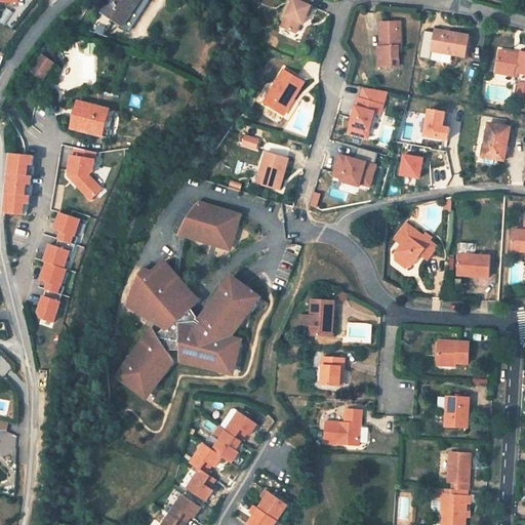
[(149,0),(110,0),(89,33),(106,36),(116,22),(127,29),(130,31),(135,23),(149,0)]
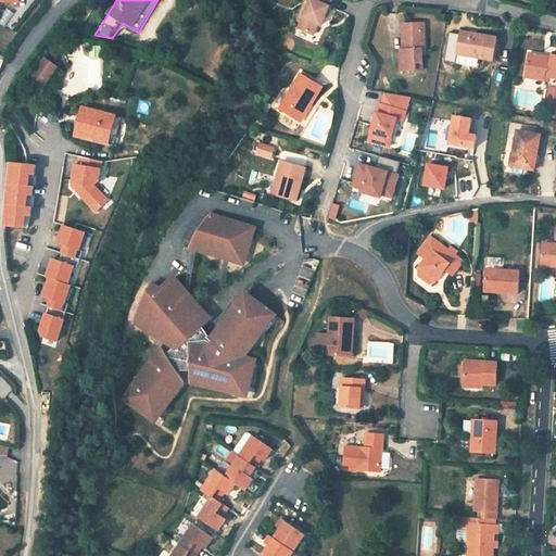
[(327,15),(330,7),(327,5),(329,0),(311,0),(298,29),(313,36),(318,25),(321,26),(327,15)]
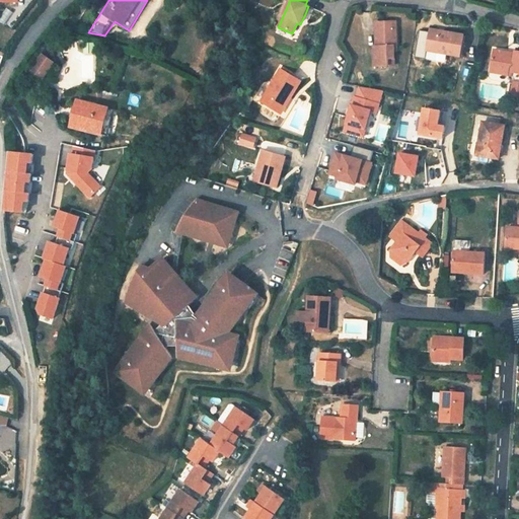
[(393,46),(396,46),(395,21),(375,22),(376,47),(373,47),(374,66),(387,66),(387,59),(393,59),(393,51),(393,46)]
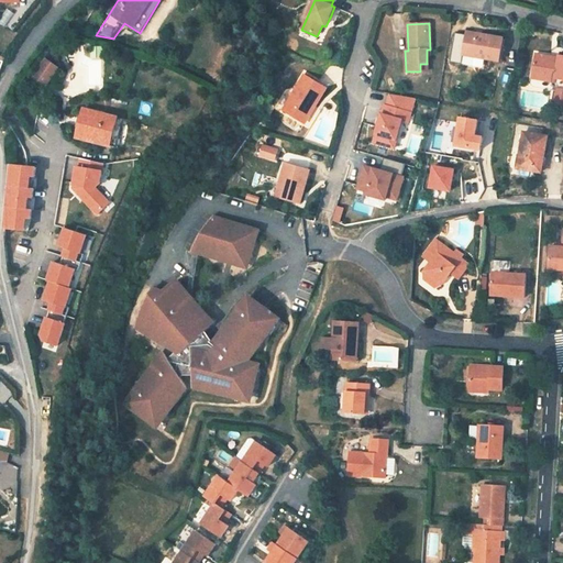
[(455,34),(449,33),(444,63),(449,64),(455,34)]
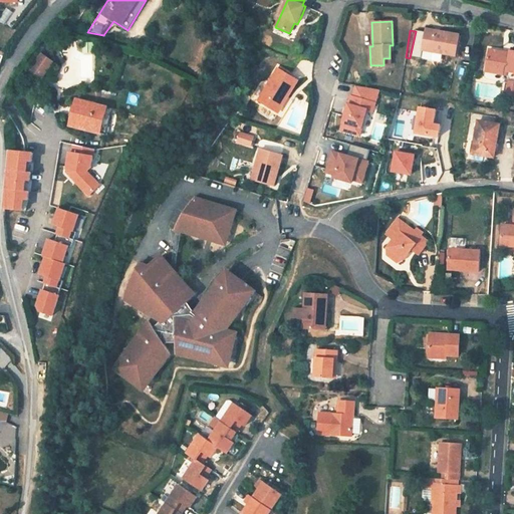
[(460,36),(426,30),(426,33),(423,51),(443,54),(457,57),(460,36)]
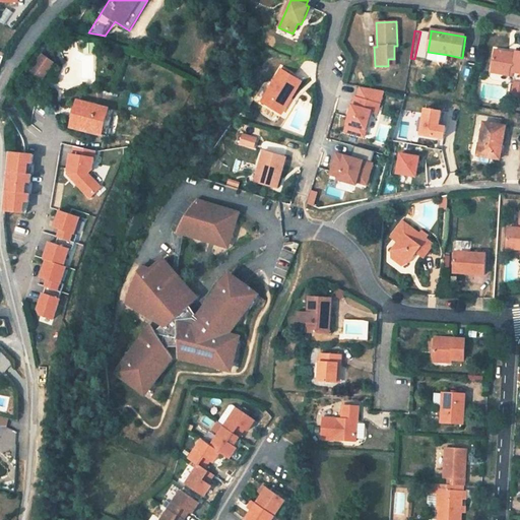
[(431,34),(420,31),(414,59),(426,60),(427,56),(428,52),(431,34)]
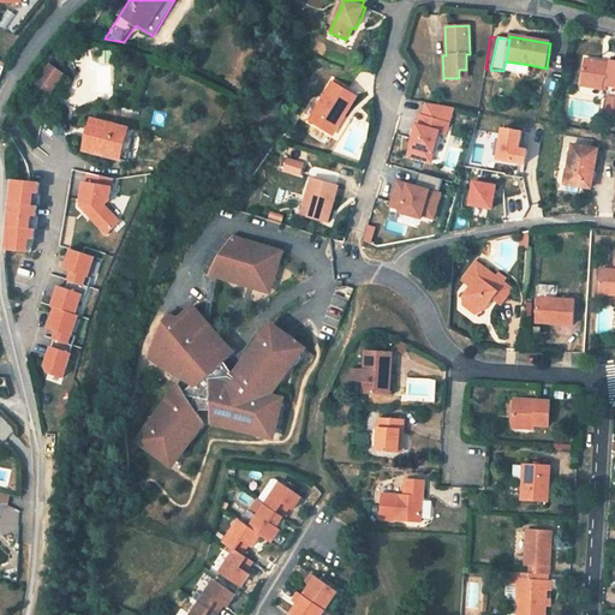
[(614,61),(610,61),(609,64),(609,66),(603,65),(602,63),(585,59),(581,75),(590,87),(605,90),(605,94),(609,99),(605,117),(614,118),(614,61)]
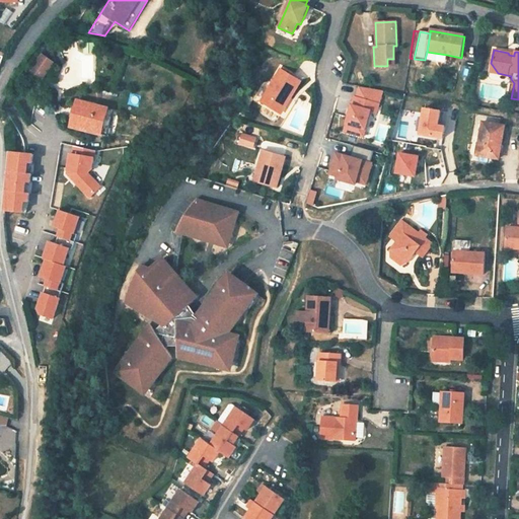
[(52,61),(41,52),(31,63),(44,72),(52,61)]
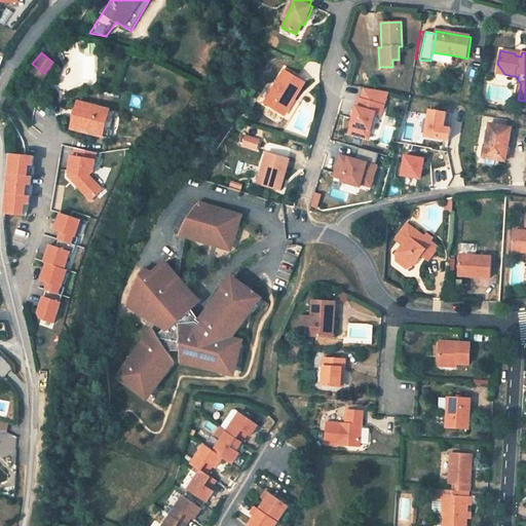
[(504,74),(497,64),(496,73),(504,74)]
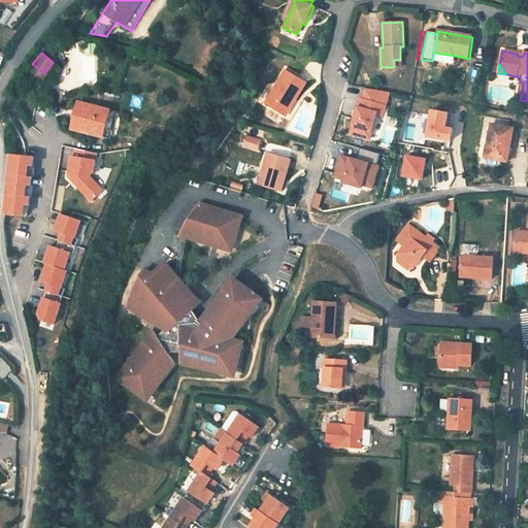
[(307,84),(287,71),(266,104),(284,116),(294,99),(297,101),(307,84)]
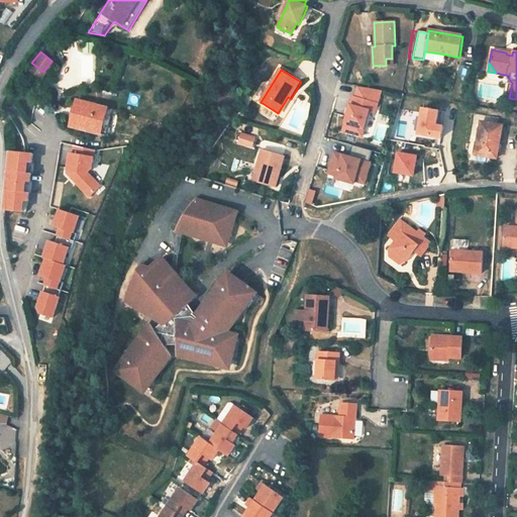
[(383,90),(358,86),(355,97),(353,96),(342,130),(363,136),(370,110),(373,102),(379,104),(383,90)]
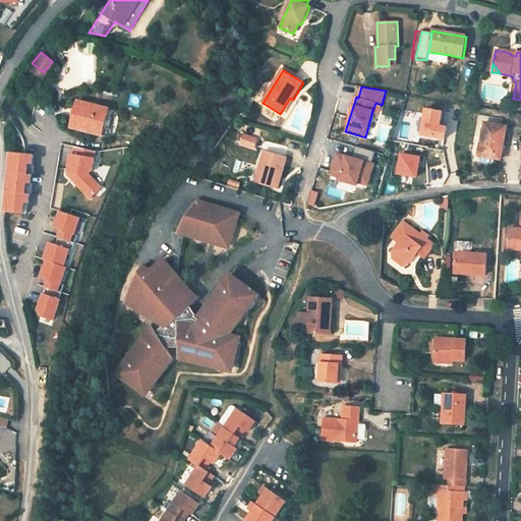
[(290,98),(280,114),(283,115),(293,100),(290,98)]
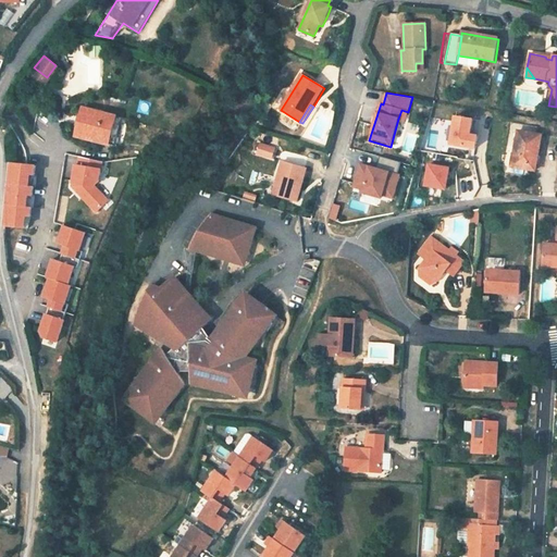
[(82,108),(75,136),(108,144),(110,135),(115,137),(119,126),(112,125),(114,115),(82,108)]
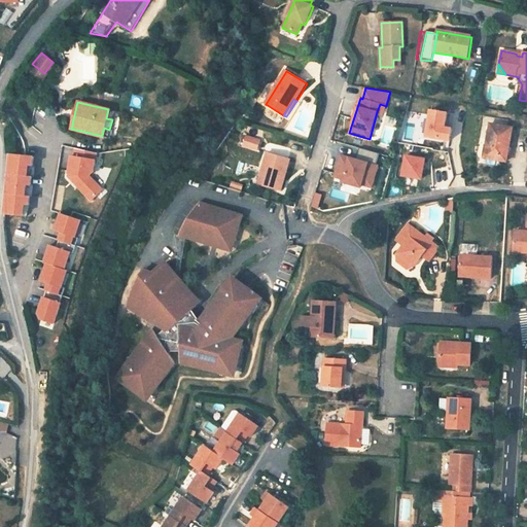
[(386,106),(380,104),(377,112),(383,114),(386,106)]
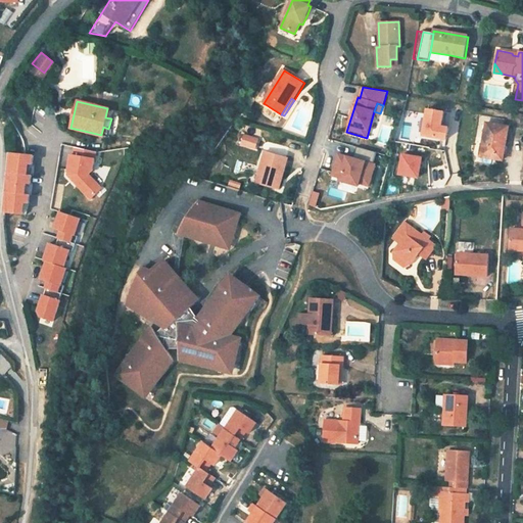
[(444,112),(428,109),(423,135),(446,139),(448,128),(446,127),(441,127),(444,112)]
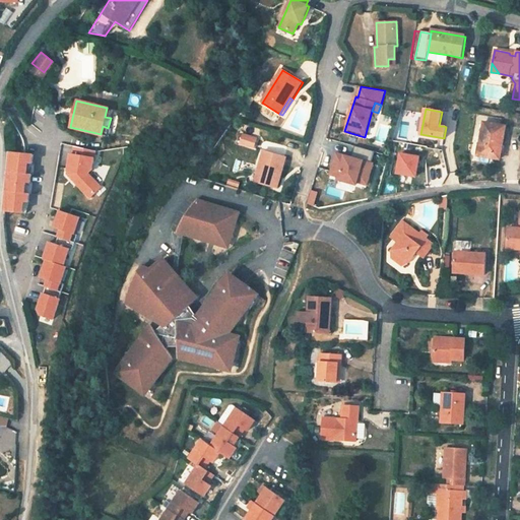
[(483,123),(477,155),(500,159),(505,127),(483,123)]
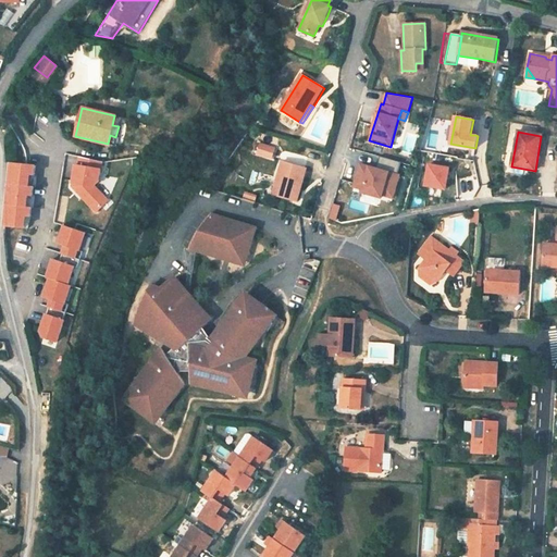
[(255,155),(273,159),(275,150),(258,145),(255,155)]
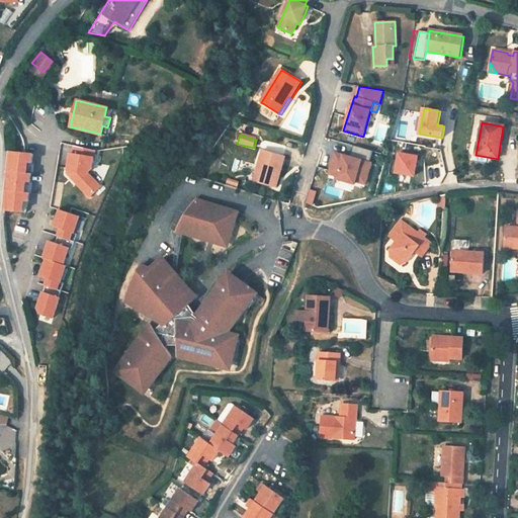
[(375,152),(355,146),(352,158),(345,156),(344,160),(336,157),(331,174),(340,177),(339,179),(357,184),(358,182),(359,175),(369,178),(373,164),(371,163),(375,152)]
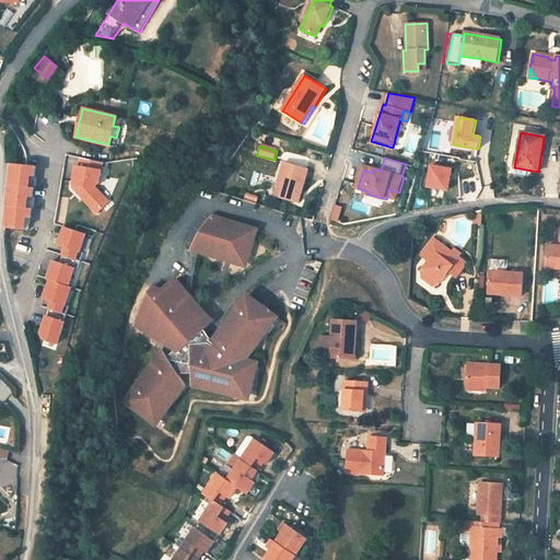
[(73,188),(79,195),(82,195),(84,197),(83,199),(97,213),(108,202),(94,188),(98,184),(102,164),(80,159),(79,168),(76,167),(73,188)]
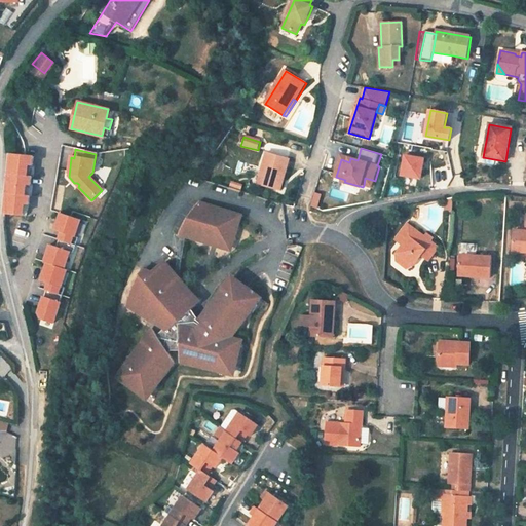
[(265,174),(262,186),(282,191),(290,159),(267,153),(262,173),(265,174)]
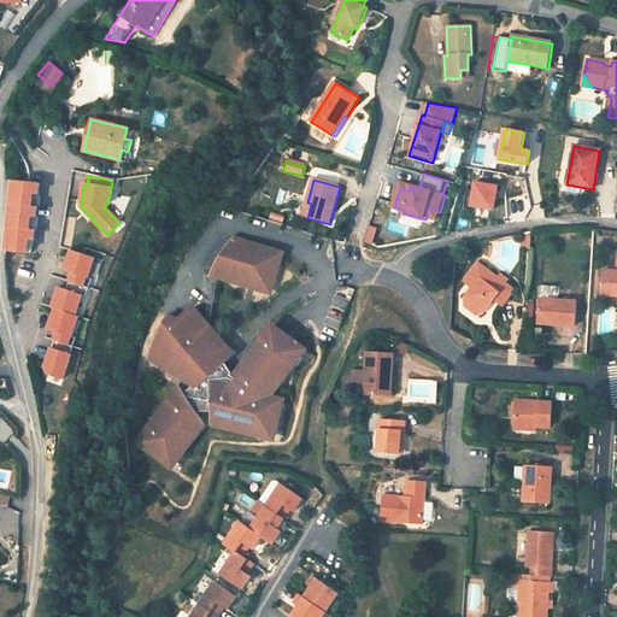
[(39,184),(12,182),(5,252),(31,254),(31,253),(18,252),(19,239),(34,240),(34,230),(19,229),(21,216),(35,217),(36,207),(22,206),(23,193),(37,195),(39,184)]
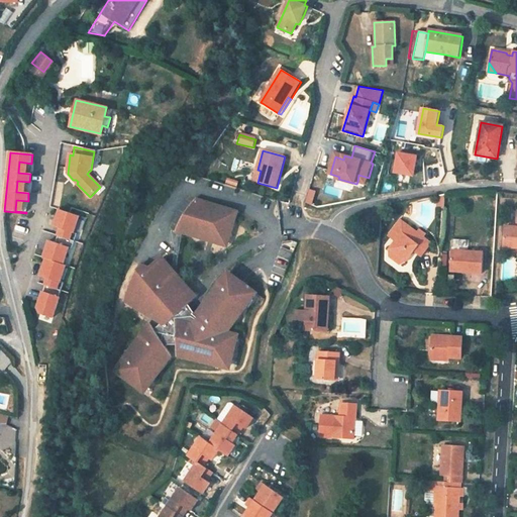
[(417,156),(397,152),(394,172),(414,176),(417,156)]
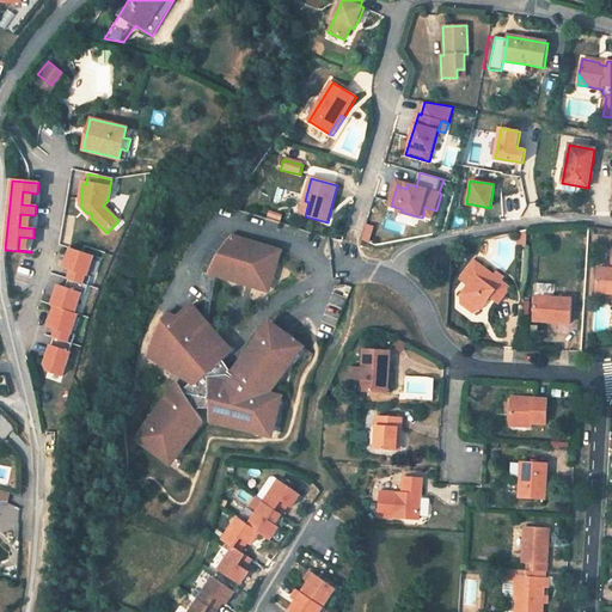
[(37,194),(23,191),(22,204),(36,206),(37,194)]
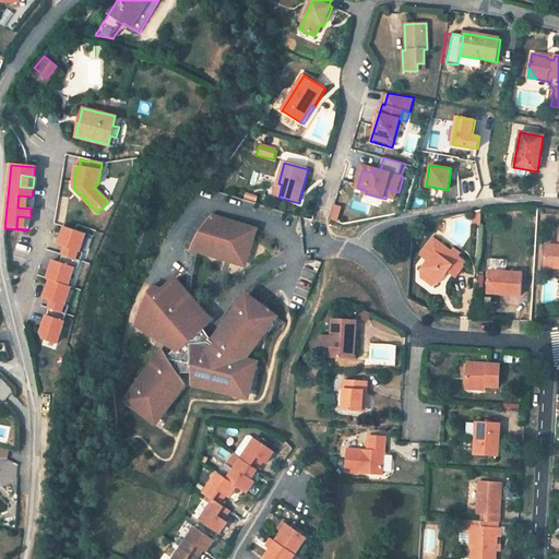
[(399,192),(388,189),(387,197),(396,199),(399,192)]
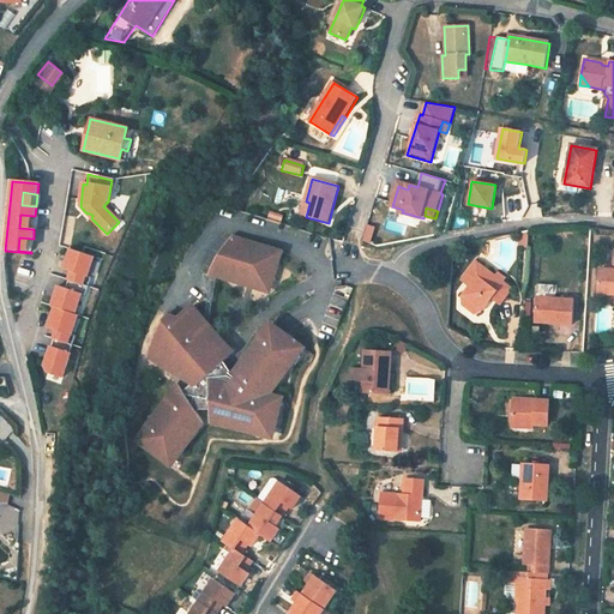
[(269,210),(268,217),(281,221),(283,215),(269,210)]
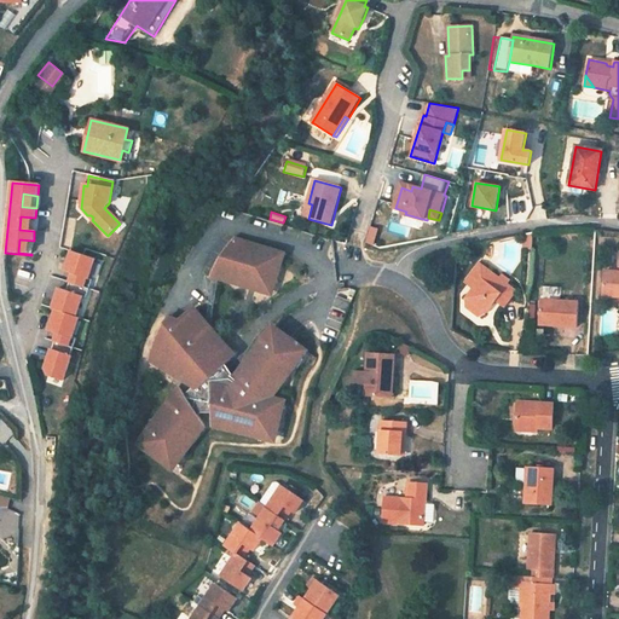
[(35,218),(21,217),(19,230),(34,231),(35,218)]
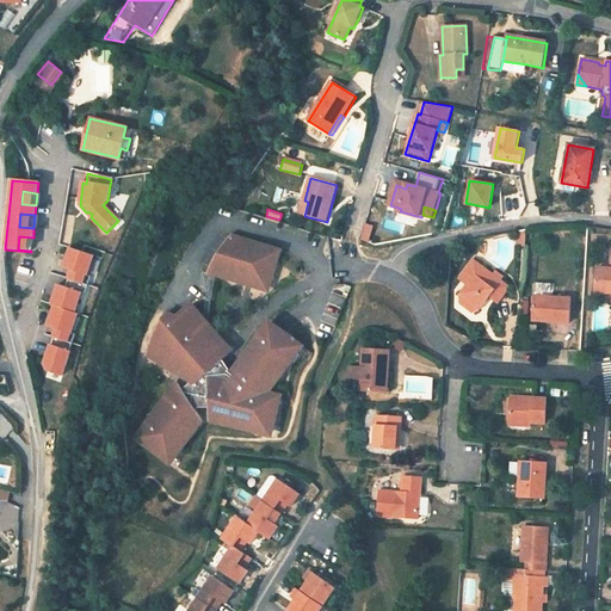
[(372,227),(366,224),(362,239),(366,242),(372,227)]
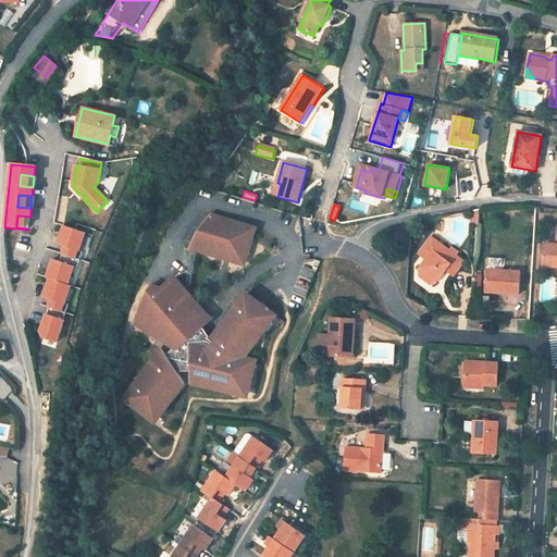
[(470,211),(469,223),(479,224),(479,210),(470,211)]
